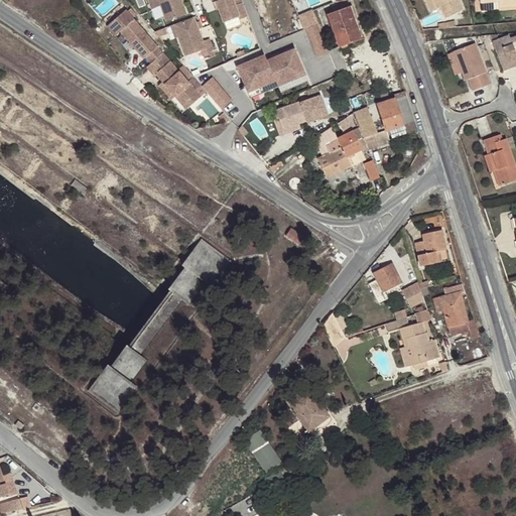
[(162,0),(157,0),(161,10),(166,8),(162,0)]
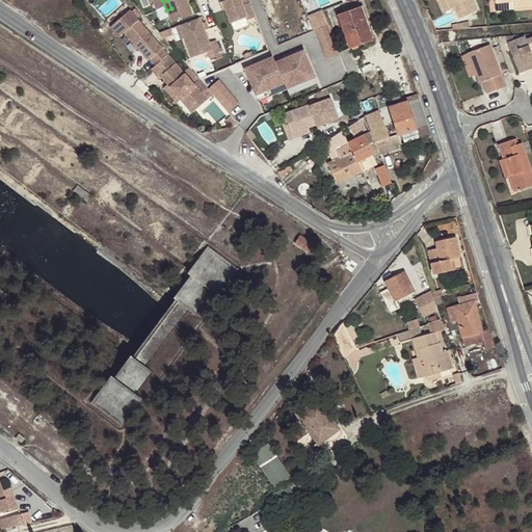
[(162,0),(167,0),(171,8),(176,21),(196,12),(191,0),(162,0)]
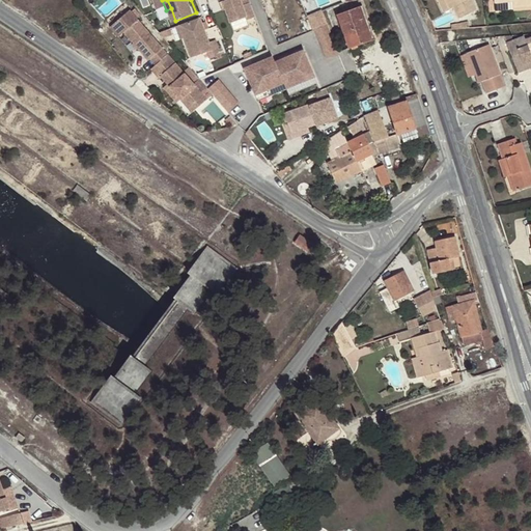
[(224,0),(225,1),(227,0),(228,0),(231,7),(236,21),(250,16),(251,19),(257,16),(250,0),(224,0)]
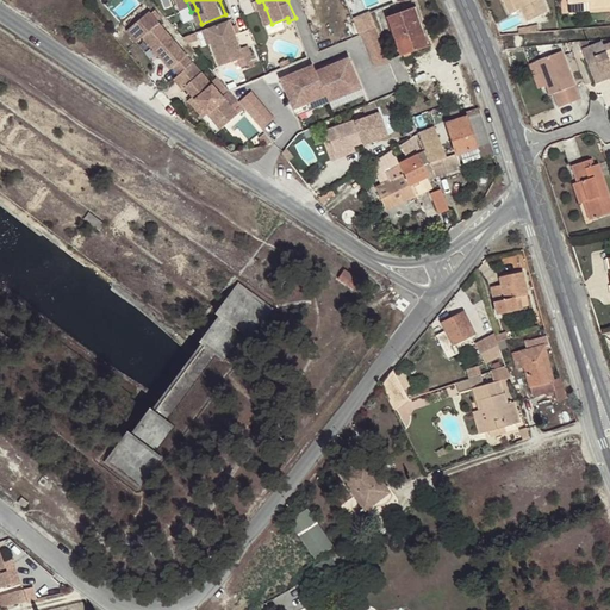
[(415,0),(404,0),(409,10),(415,7),(417,6),(415,0)]
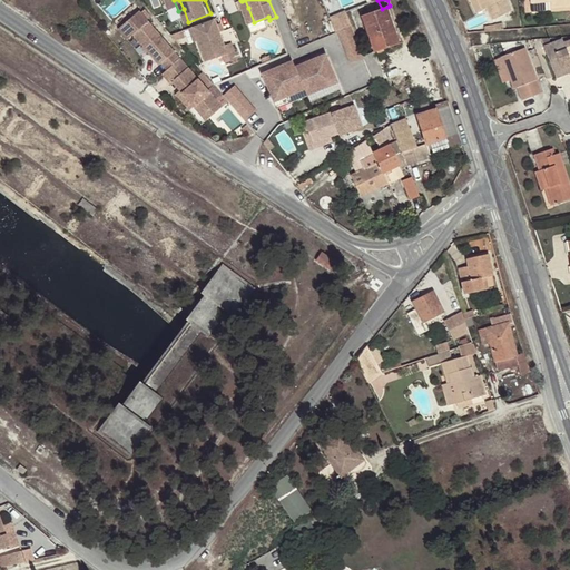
[(470,0),(478,13),(483,10),(478,0),(470,0)]
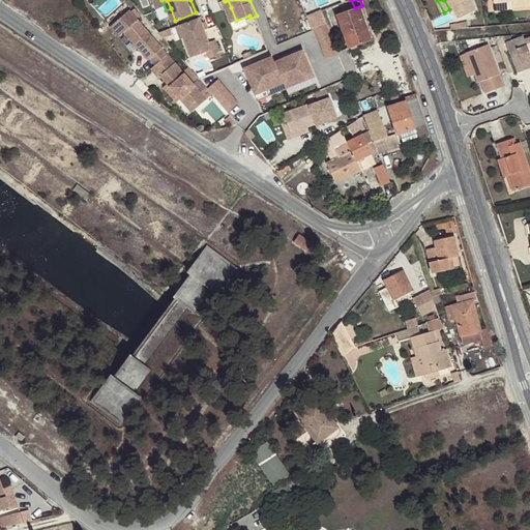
[(476,8),(472,0),(444,0),(449,9),(453,8),(459,19),(476,8)]
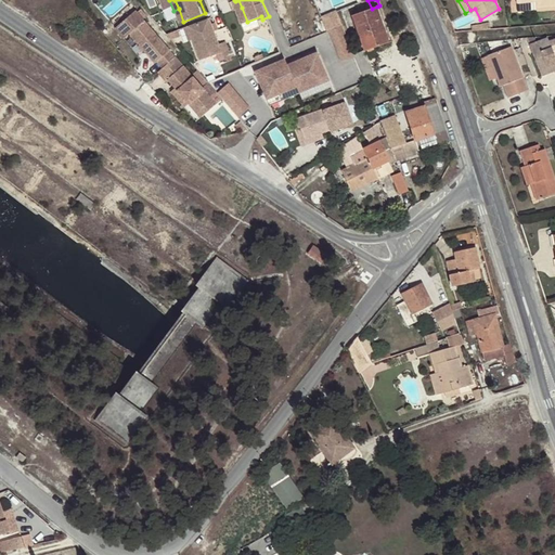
[(379,5),(377,7),(390,41),(392,40),(379,5)]
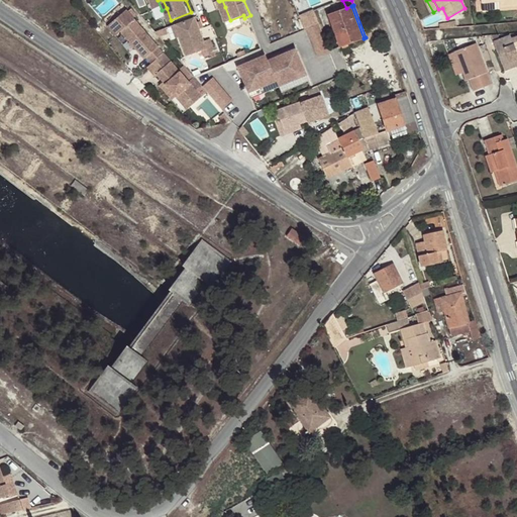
[(364,38),(351,6),(346,8),(328,14),(340,46),(364,38)]
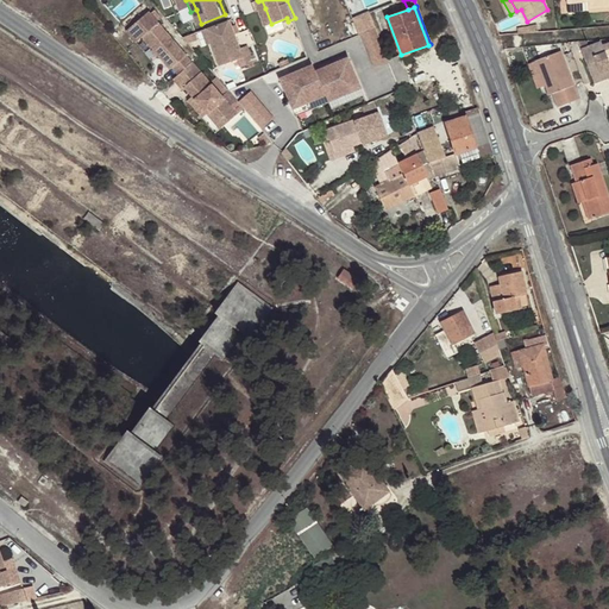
[(362,35),(377,29),(370,12),(353,19),(360,36),(362,35)]
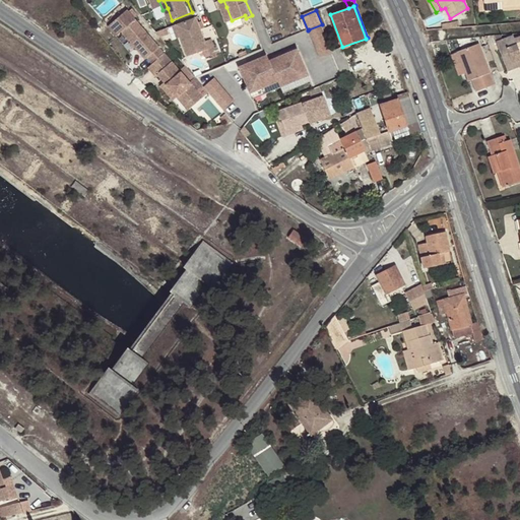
[(154,65),(167,54),(127,12),(109,29),(117,39),(122,34),(147,60),(149,59),(154,65)]
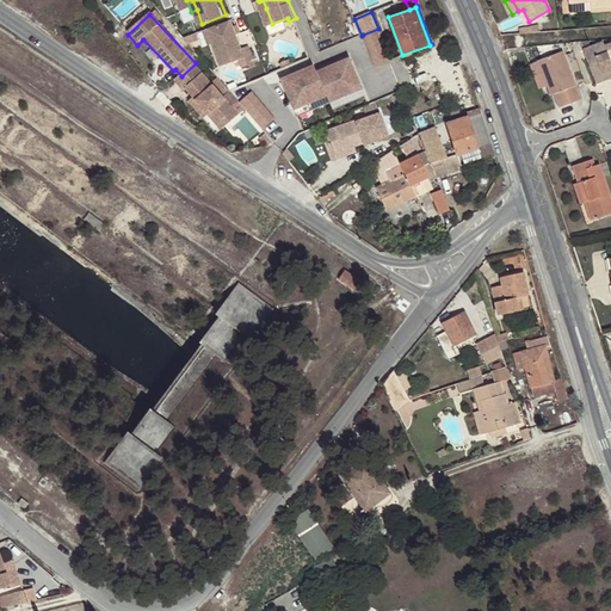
[(234,18),(210,28),(216,42),(224,66),(250,56),(234,18)]
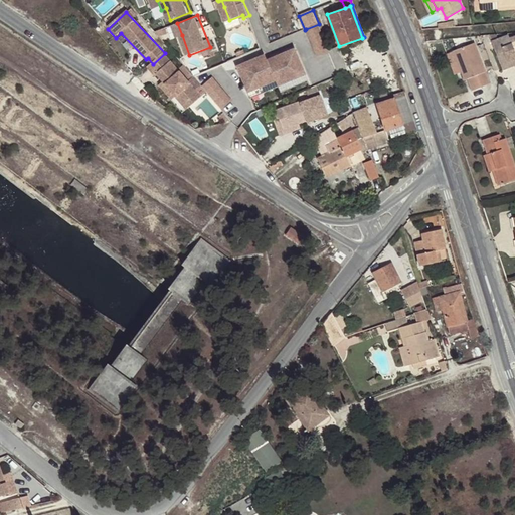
[(182,35),(177,23),(173,25),(177,38),(182,35)]
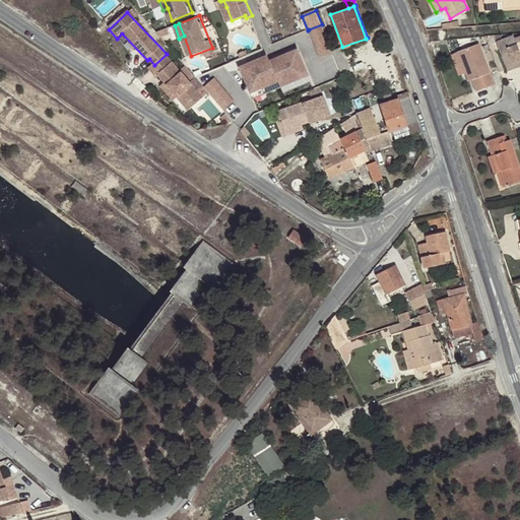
[(321,58),(333,53),(332,50),(322,24),(309,29),(321,58)]
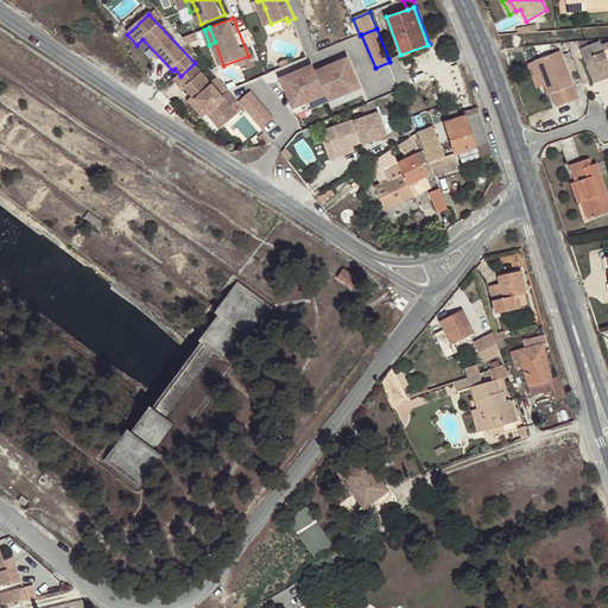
[(582,50),(593,77),(607,71),(607,44),(603,46),(602,42),(582,50)]
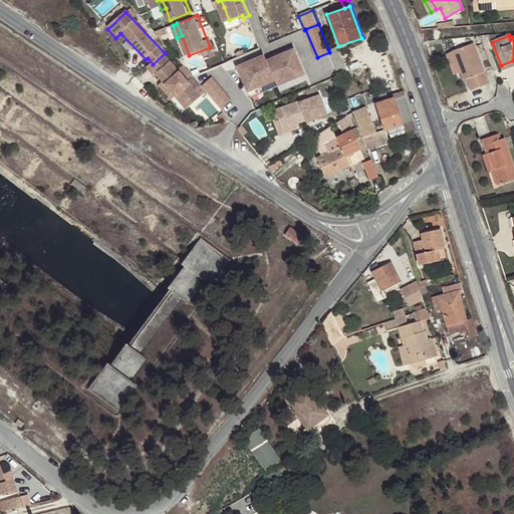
[(475,43),(454,51),(464,80),(468,79),(472,90),(490,83),(475,43)]
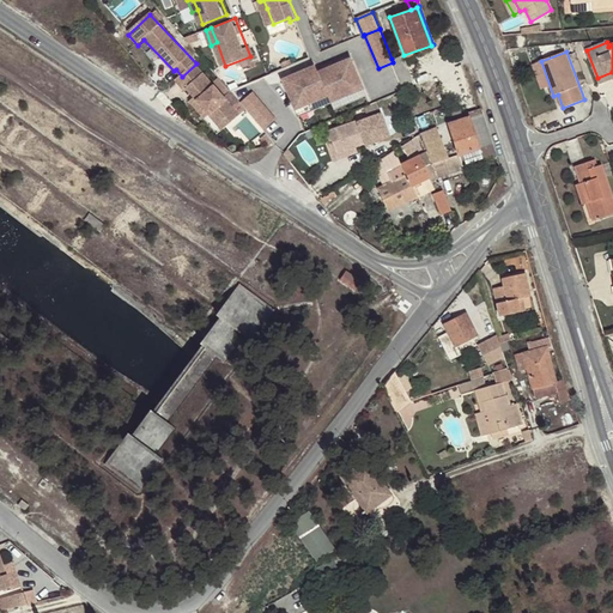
[(353,58),(320,71),(331,96),(333,103),(366,89),(353,58)]
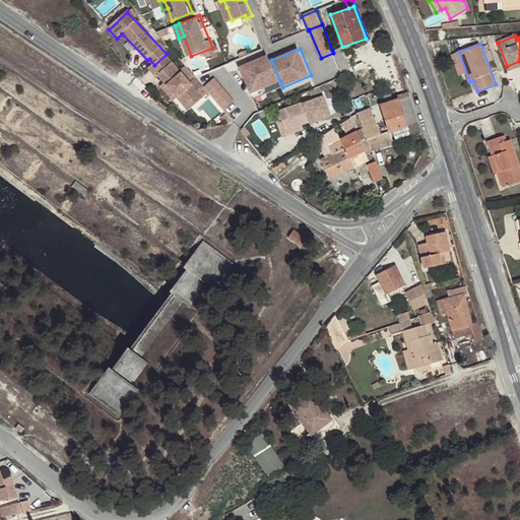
[(203,92),(167,54),(154,65),(150,68),(158,77),(160,75),(168,82),(181,96),(189,106),(203,92)]
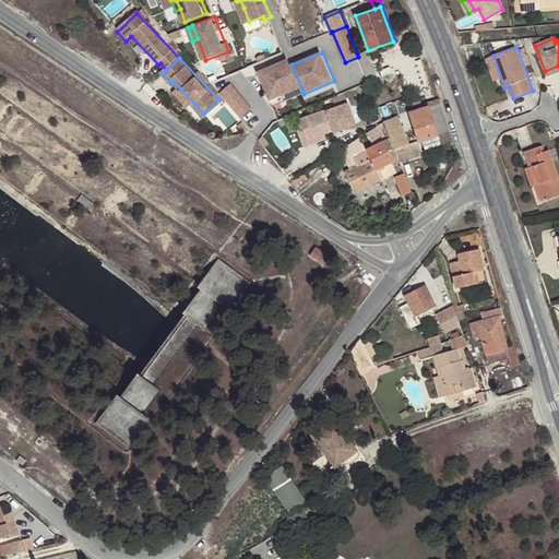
[(301,87),(292,64),(289,59),(259,72),(271,100),(301,87)]
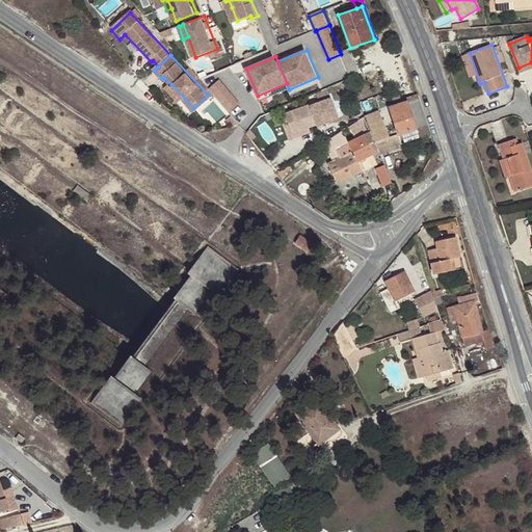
[(531,62),(519,68),(521,74),(531,69),(531,62)]
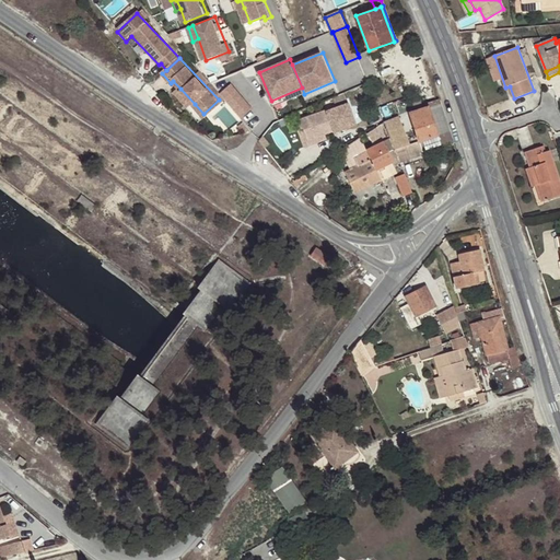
[(337,88),(335,81),(304,94),(307,100),(337,88)]
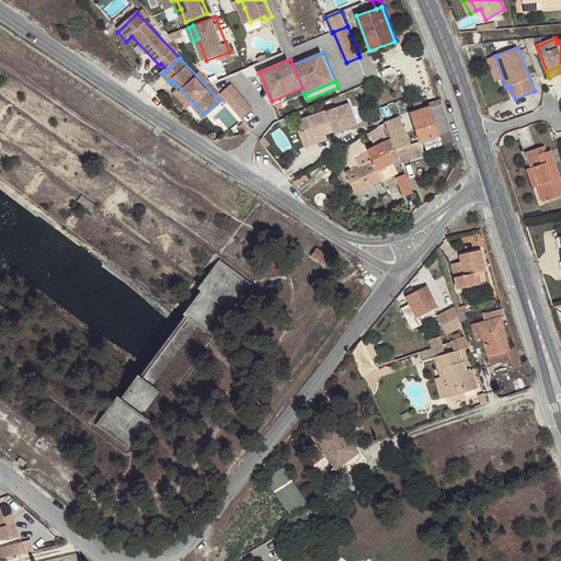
[(222,95),(241,118),(253,110),(232,84),(220,93),(222,95)]
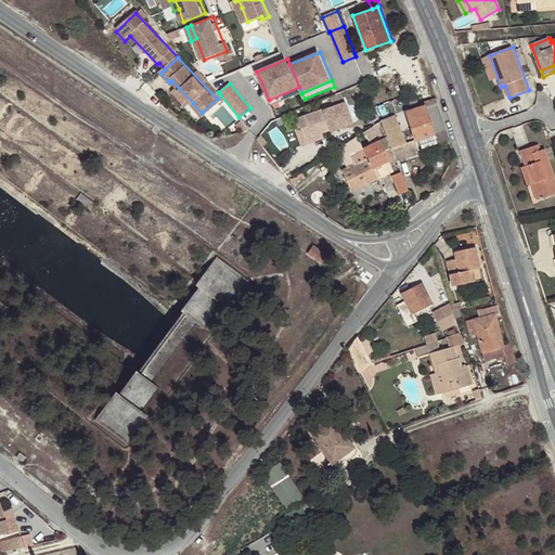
[(299,87),(269,100),(272,105),(301,93),(299,87)]
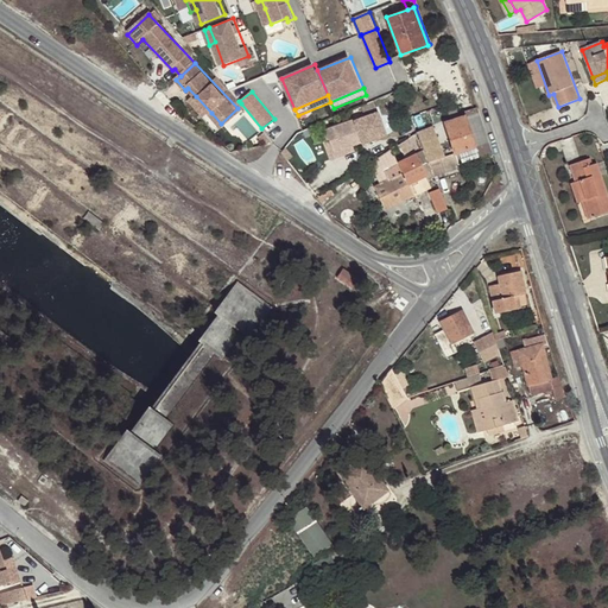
[(211,113),(196,96),(191,100),(208,118),(211,113)]
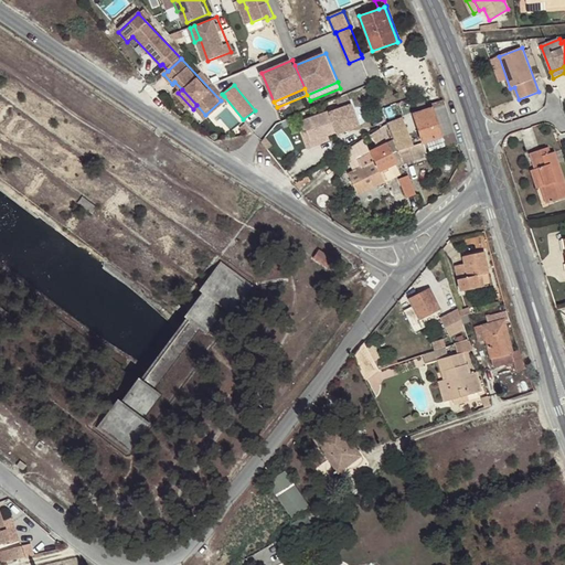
[(444,98),(441,99),(429,104),(432,108),(414,114),(423,142),(424,144),(443,137),(445,145),(457,140),(451,124),(444,98)]
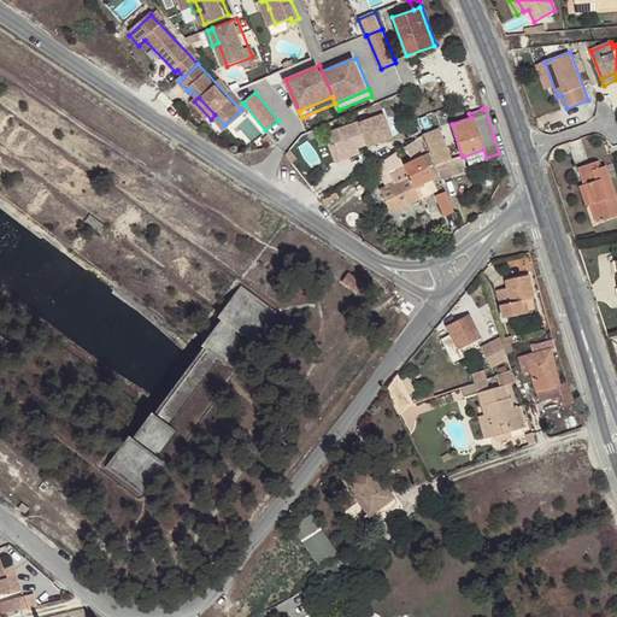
[(245,113),(241,110),(224,125),(229,130),(245,113)]
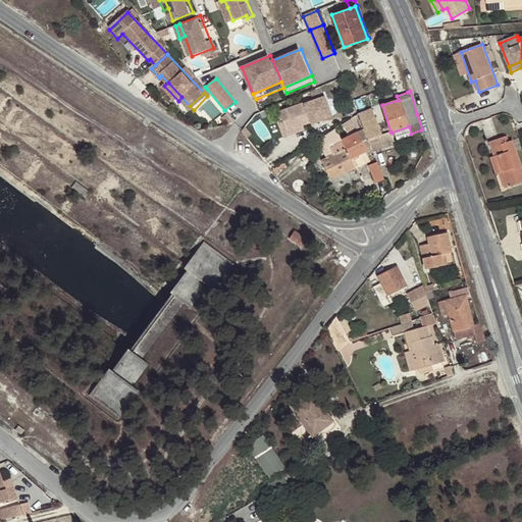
[(281,111),(276,112),(279,120),(279,121),(281,120),(285,132),(302,125),(312,122),(313,123),(332,116),(325,96),(305,104),(305,103),(296,106),(285,110),(281,111)]
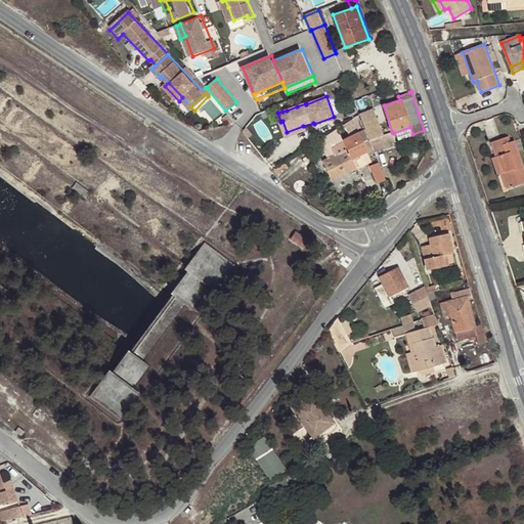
[(375,108),(360,115),(366,132),(369,140),(375,154),(397,144),(393,133),(392,132),(383,135),(375,108)]
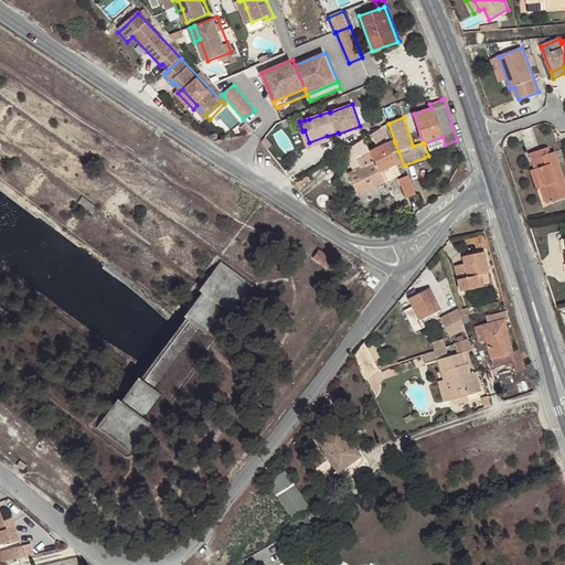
[(302,130),(298,131),(306,151),(329,142),(327,136),(309,142),(305,130),(302,131),(302,130)]
